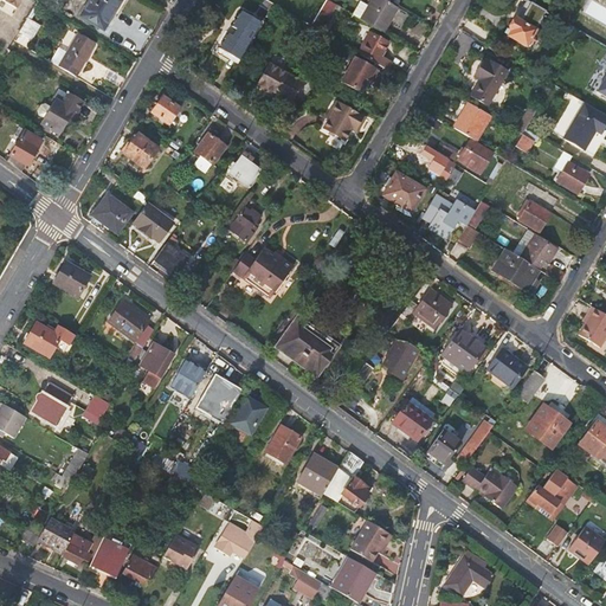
[(89,0),(79,17),(100,28),(111,7),(114,10),(118,0),(89,0)]
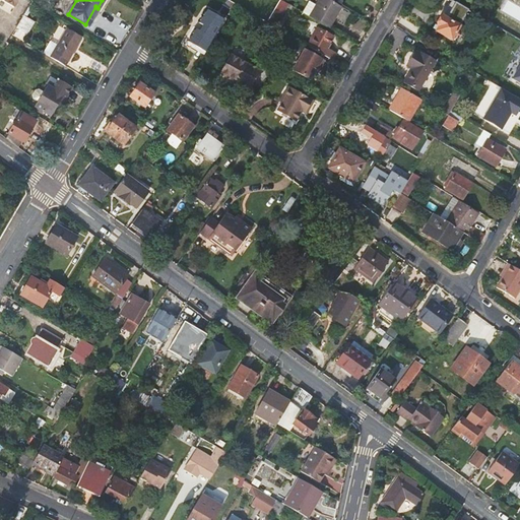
[(269,0),(264,8),(271,12),(274,9),(277,4),(270,0),(269,0)]
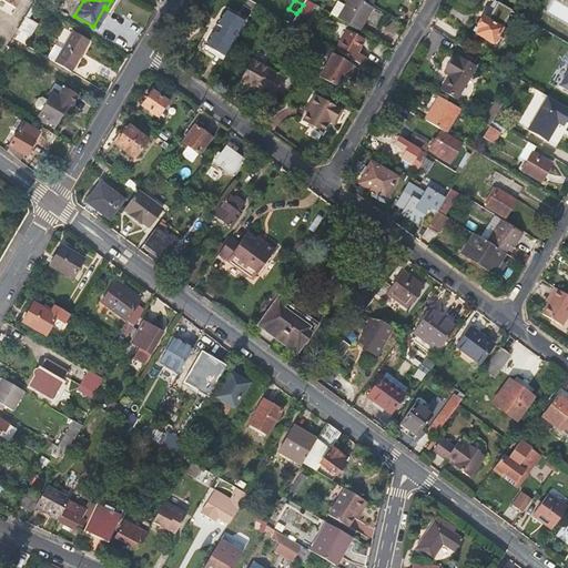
[(363,0),(347,0),(338,17),(358,29),(372,6),(363,0)]
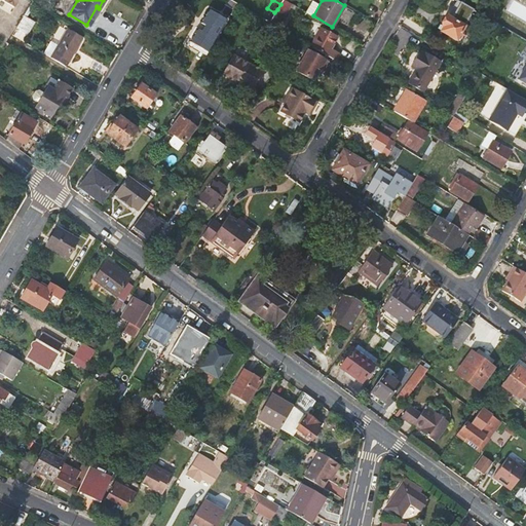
[(458,35),(460,36),(463,35),(462,32),(460,31),(473,9),(457,0),(448,16),(446,16),(441,25),(443,27),(440,32),(455,40),(458,35)]
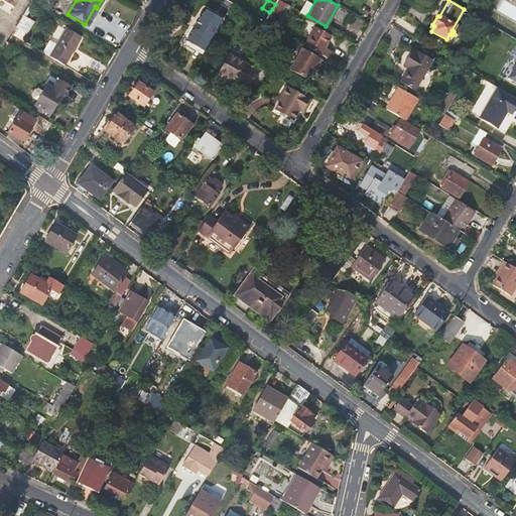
[(87,25),(97,8),(95,6),(85,24),(87,25)]
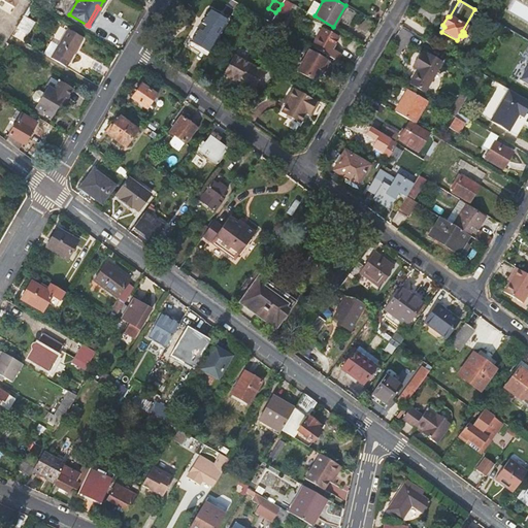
[(194,44),(206,52),(225,19),(208,9),(201,23),(204,25),(194,44)]
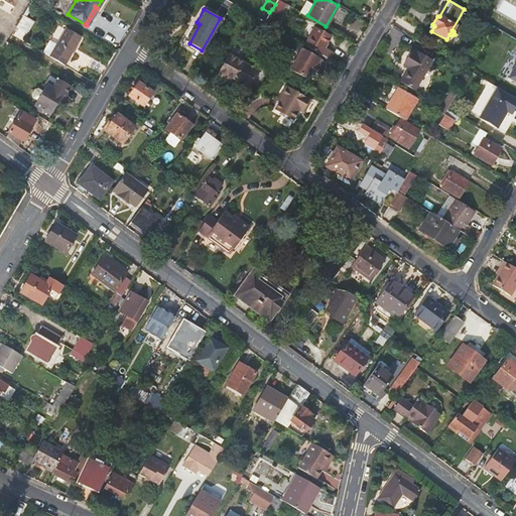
[(269,12),(264,22),(274,27),(281,14),(272,9),(269,12)]
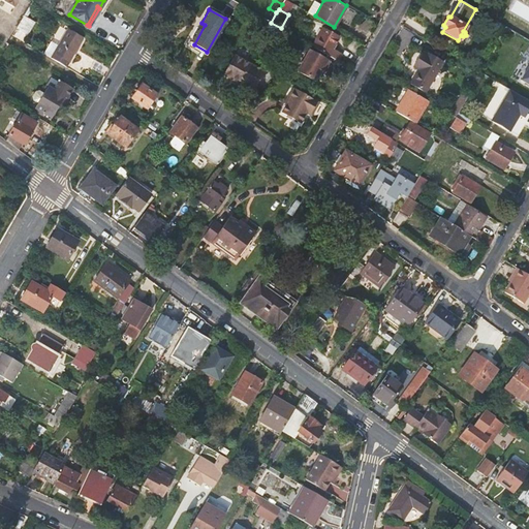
[(498,14),(495,21),(528,39),(528,11),(521,27),(498,14)]
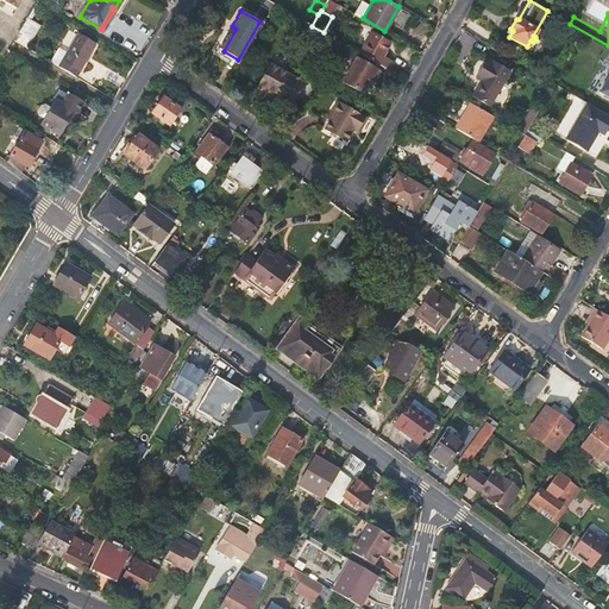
[(39,25),(26,18),(18,32),(31,39),(39,25)]
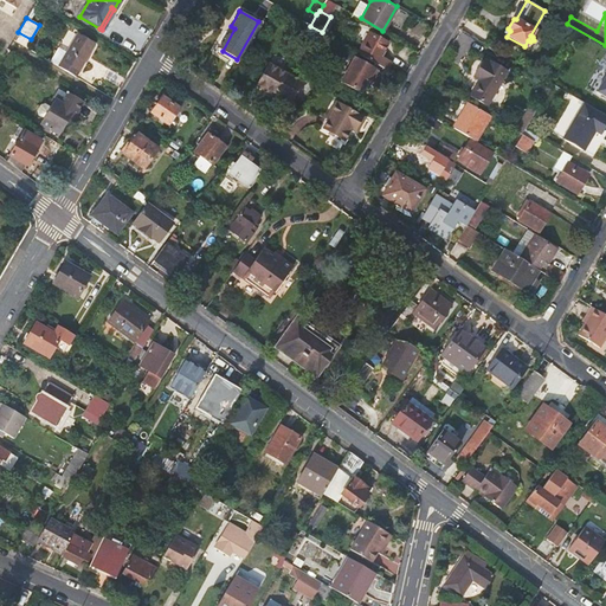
[(234,28),(231,26),(218,47),(223,51),(234,28)]
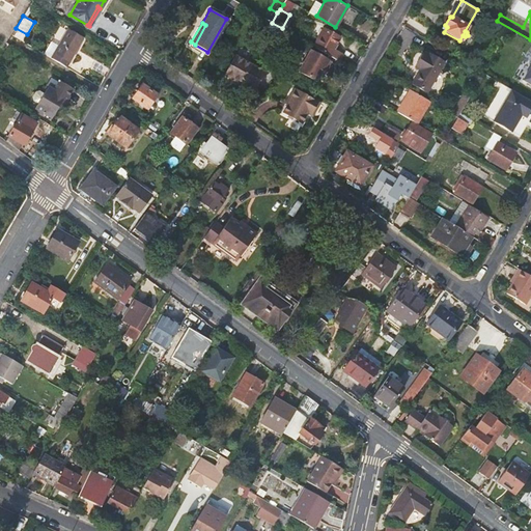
[(50,57),(64,65),(81,37),(66,29),(50,57)]
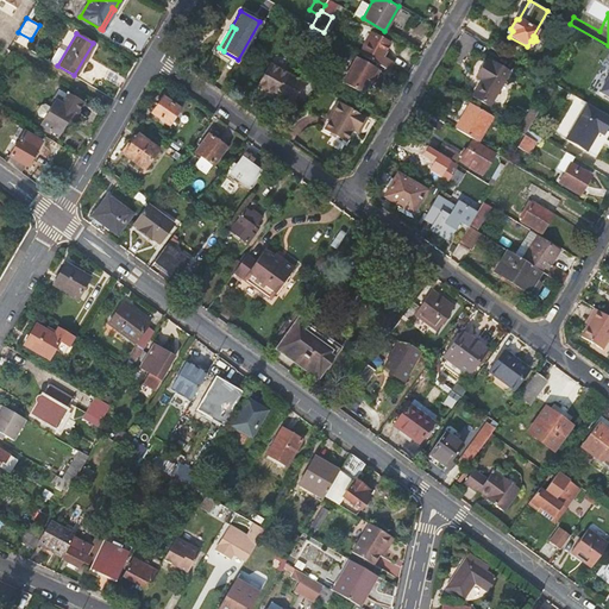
[(376,35),(365,55),(388,68),(391,62),(382,56),(390,42),(376,35)]
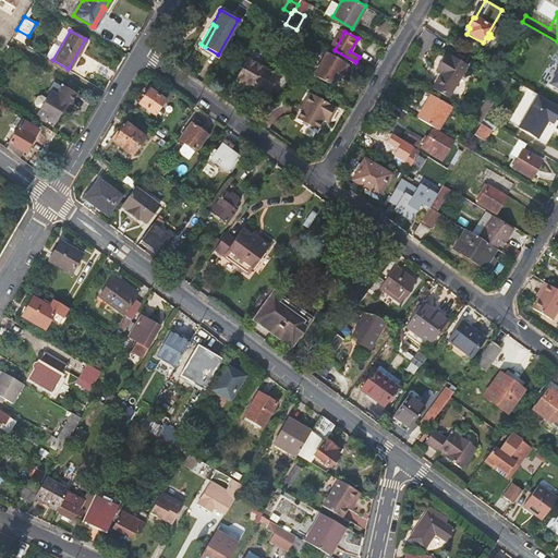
[(343,71),(348,63),(326,51),(313,74),(332,85),(341,70),(343,71)]
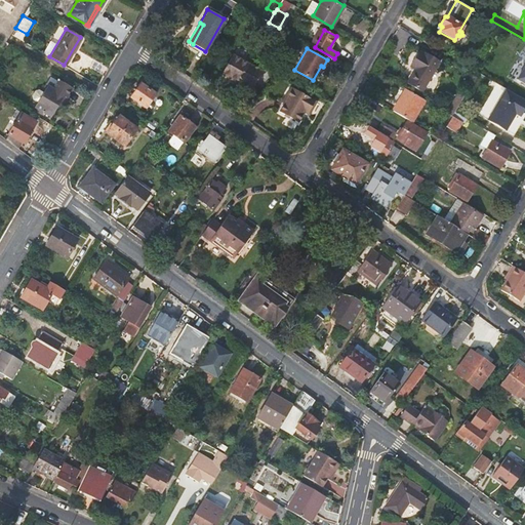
[(438,61),(423,51),(422,53),(418,50),(410,65),(414,68),(406,81),(420,90),(438,61)]
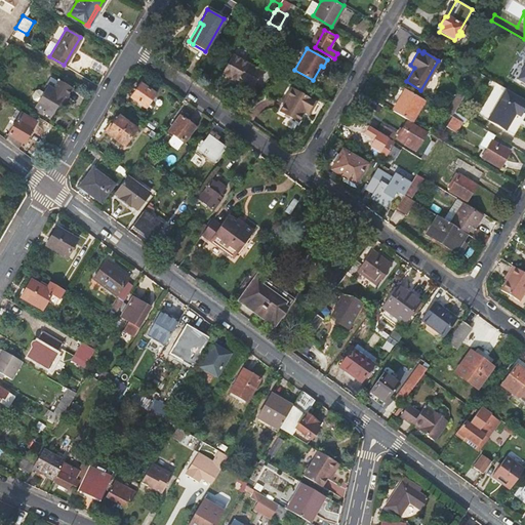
[(235,78),(251,87),(253,82),(263,88),(270,75),(231,53),(219,73),(233,81),(235,78)]
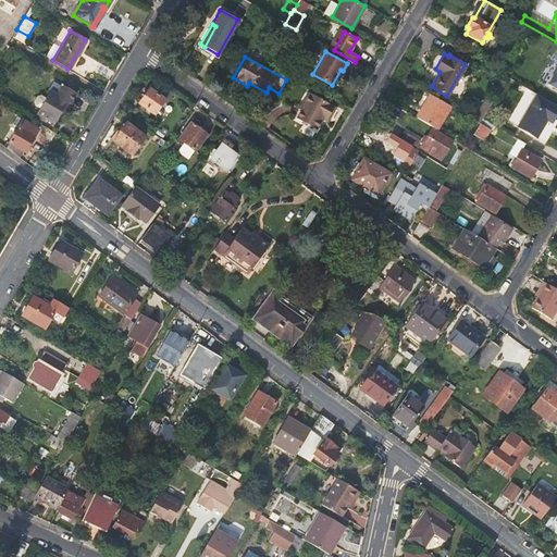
[(37,113),(56,123),(67,101),(71,102),(76,93),(57,79),(46,99),(42,96),(38,97),(35,101),(36,106),(39,108),(37,113)]
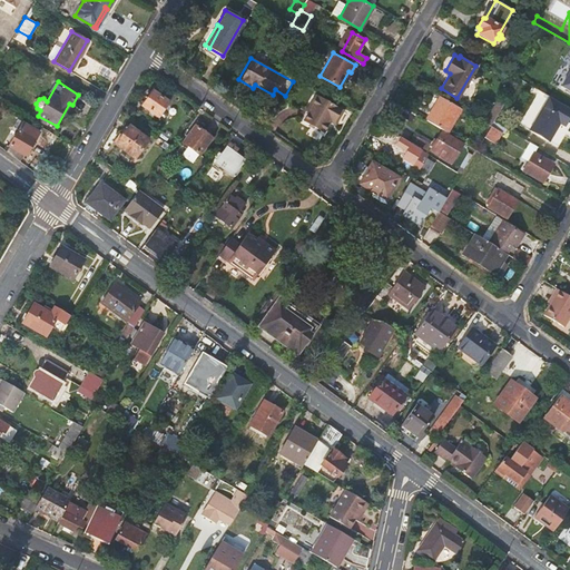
[(271,98),(273,95),(255,85),(253,88),(271,98)]
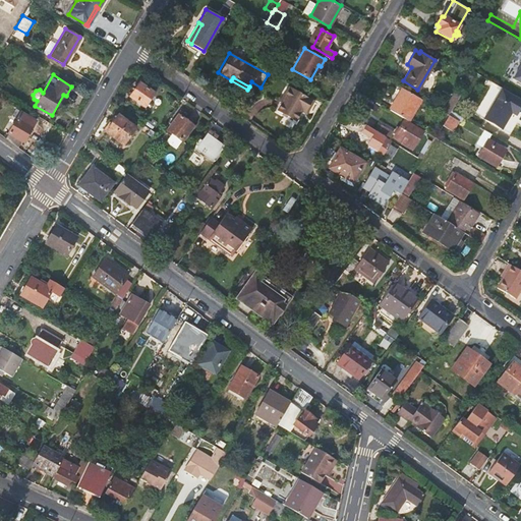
[(128,97),(143,107),(154,93),(138,82),(128,97)]
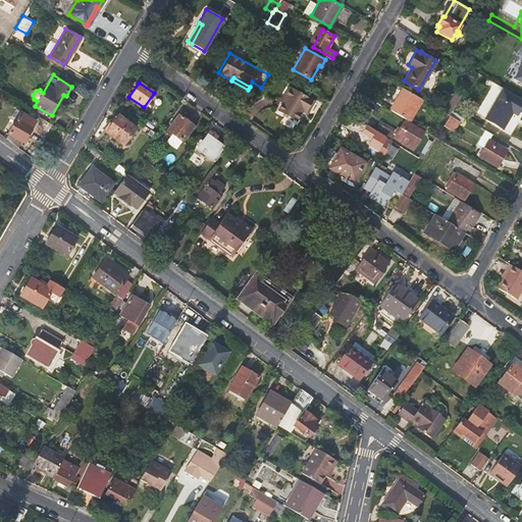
[(284,96),(281,101),(277,108),(282,111),(289,114),(297,119),(302,110),(303,108),(306,110),(312,99),(309,97),(289,86),(283,95),(284,96)]
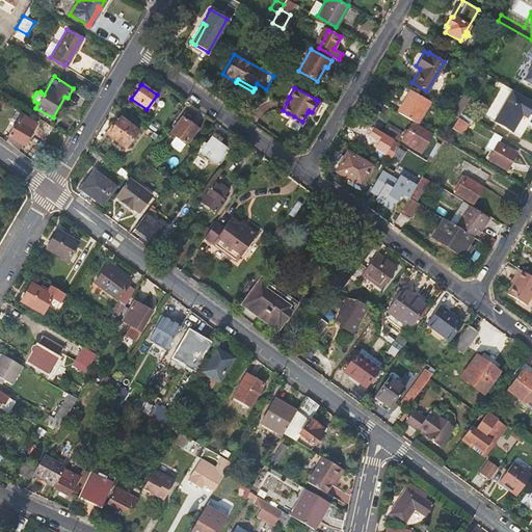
[(531,106),(531,101),(509,87),(490,120),(510,131),(521,113),(527,116),(531,106)]
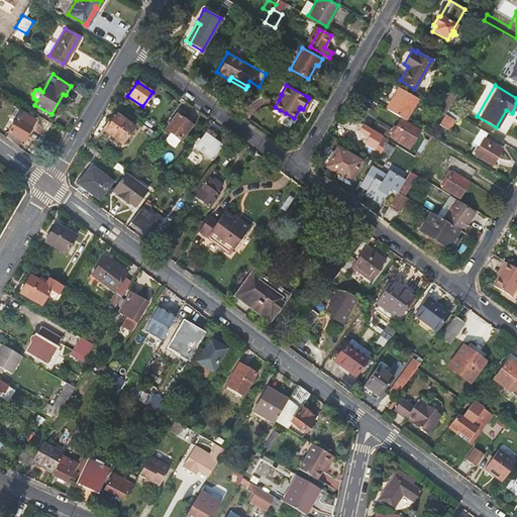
[(397,86),(385,108),(403,118),(415,97),(397,86)]
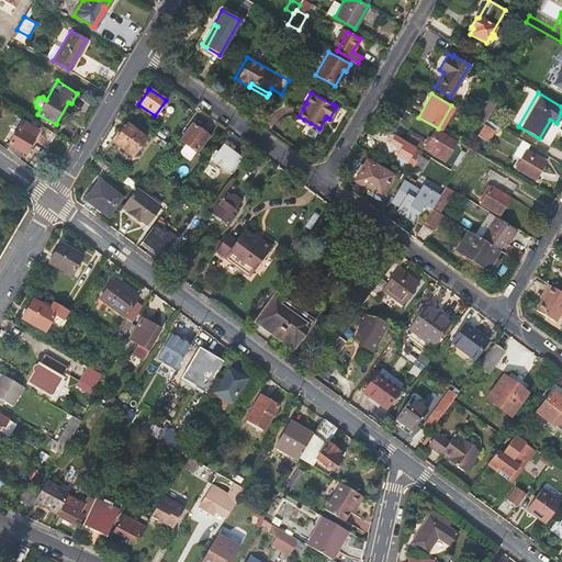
[(487,97),(479,113),(484,115),(493,100),(487,97)]
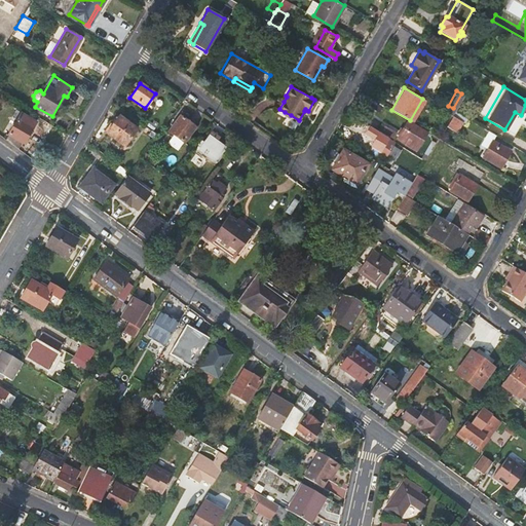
[(312,96),(311,98),(314,100),(308,111),(305,109),(304,111),(310,114),(318,100),(312,96)]
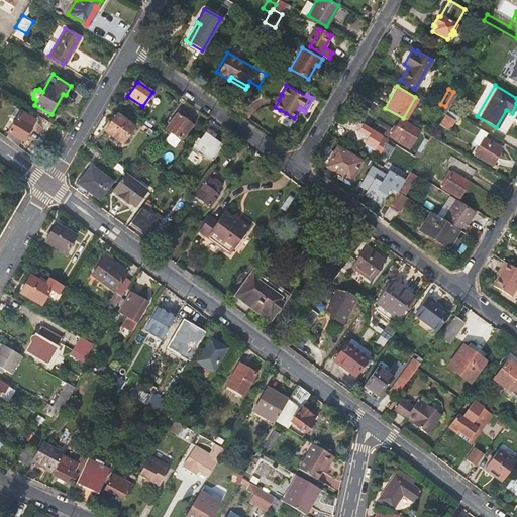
[(373,109),(376,103),(362,95),(358,101),(373,109)]
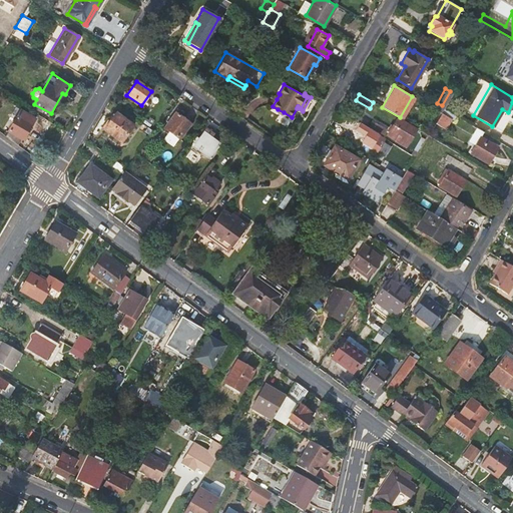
[(432,99),(428,105),(439,111),(441,107),(442,105),(437,103),(432,99)]
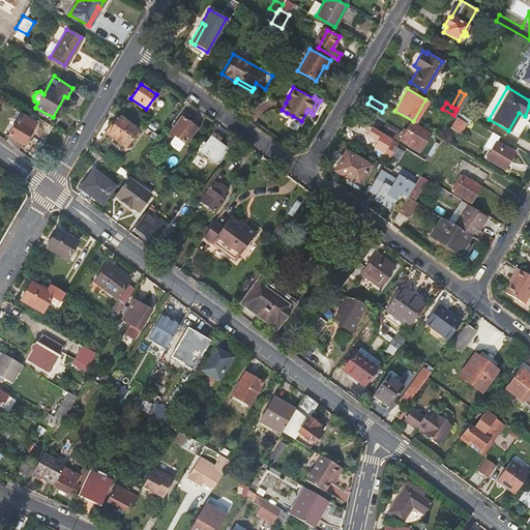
[(472,120),(459,113),(457,117),(469,125),(472,120)]
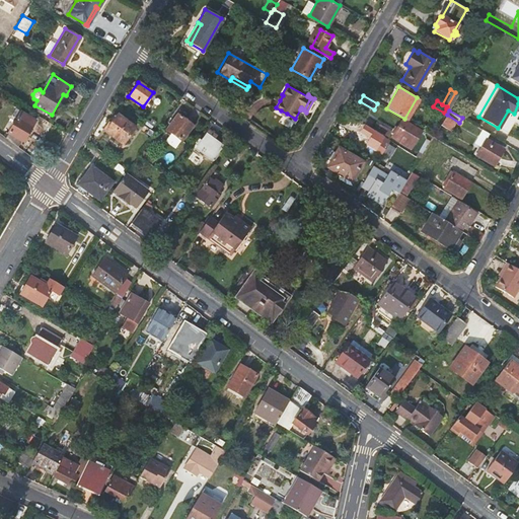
[(8,134),(23,142),(35,120),(20,112),(8,134)]
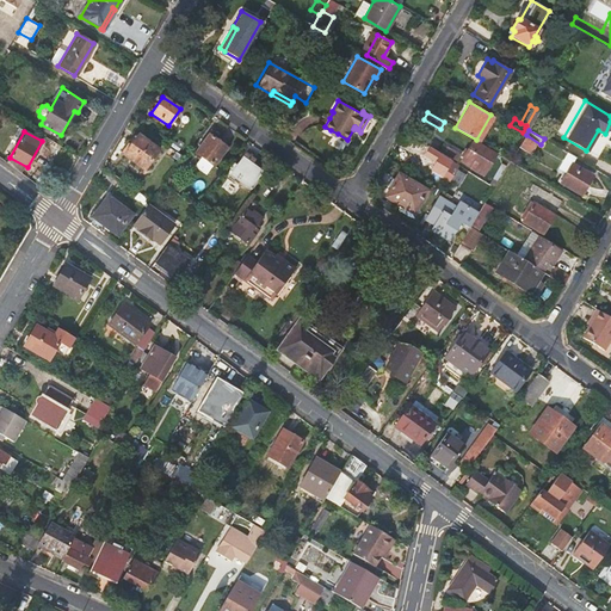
[(602,133),(592,153),(599,155),(608,136),(602,133)]
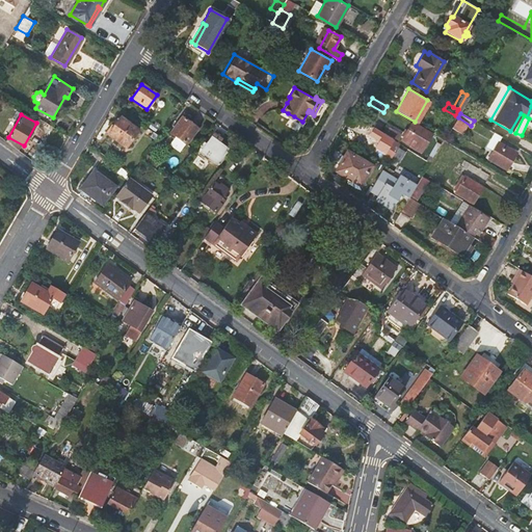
[(170,133),(185,144),(197,129),(182,117),(170,133)]
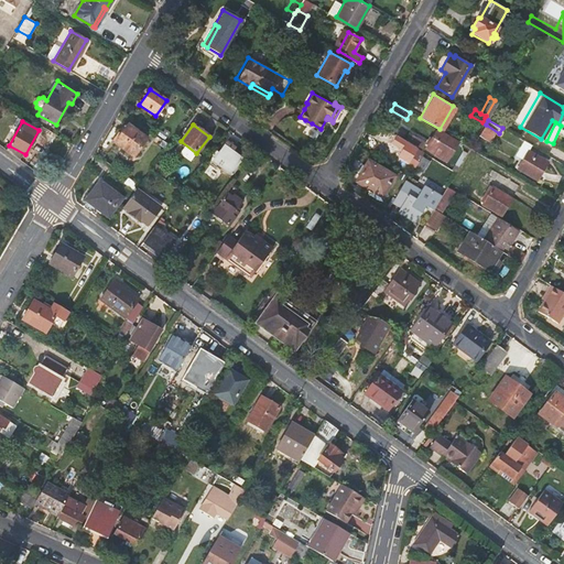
[(497,132),(486,125),(479,136),(490,143),(497,132)]
